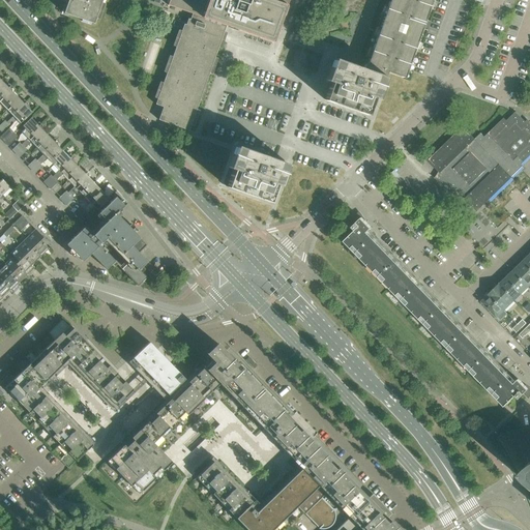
[(63,13),(93,24),(101,0),(65,0),(67,1),(63,13)]
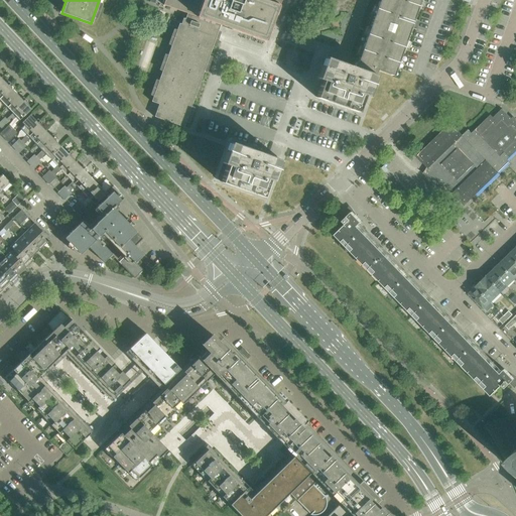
[(164,0),(163,5),(187,13),(220,25),(265,41),(267,36),(279,0),(164,0)]
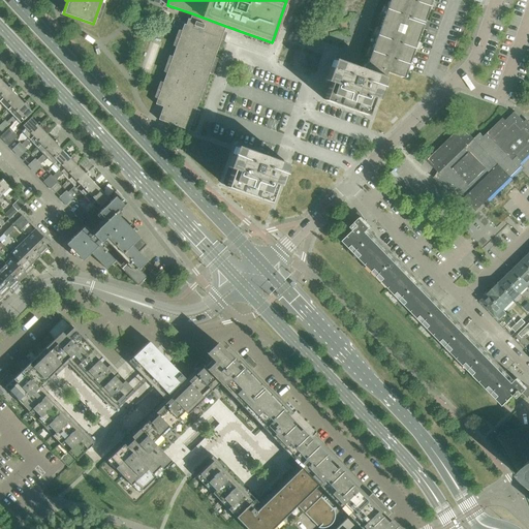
[(331,83),(324,100),(367,116),(374,98),(377,99),(378,99),(382,88),(385,76),(386,72),(404,79),(406,71),(409,62),(413,51),(416,42),(422,29),(425,20),(429,8),(431,0),(389,0),(386,6),(383,16),(379,29),(376,37),(372,49),(369,58),(367,64),(364,63),(364,64),(365,64),(364,66),(363,68),(356,66),(355,69),(353,69),(354,66),(354,65),(334,59),(325,81),(331,83)]
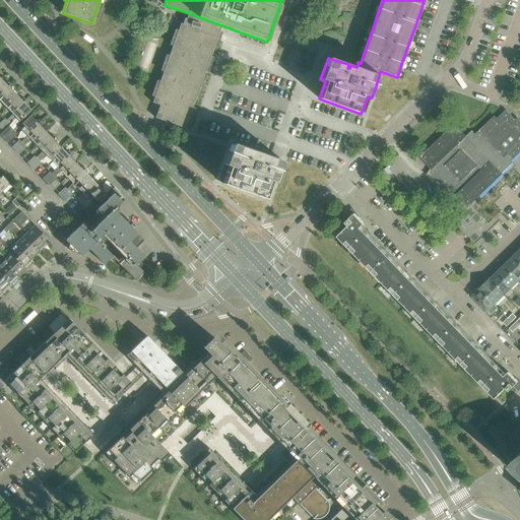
[(155,118),(185,128),(221,25),(189,13),(187,19),(185,18),(182,24),(181,23),(152,103),(159,105),(155,118)]
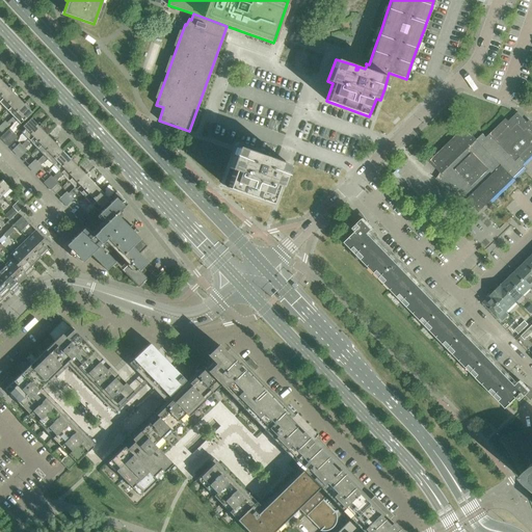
[(0,97),(0,96),(10,86),(8,84),(7,85),(5,85),(1,80),(0,81),(0,105),(1,104),(0,103),(0,101),(2,100),(0,97)]
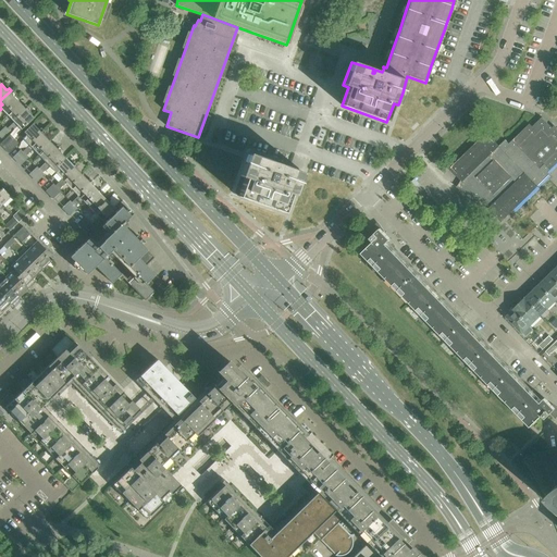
[(8,110),(17,101),(13,96),(13,94),(13,93),(11,90),(0,100),(0,101),(2,104),(0,106),(0,108),(1,109),(8,115),(11,113),(8,110)]
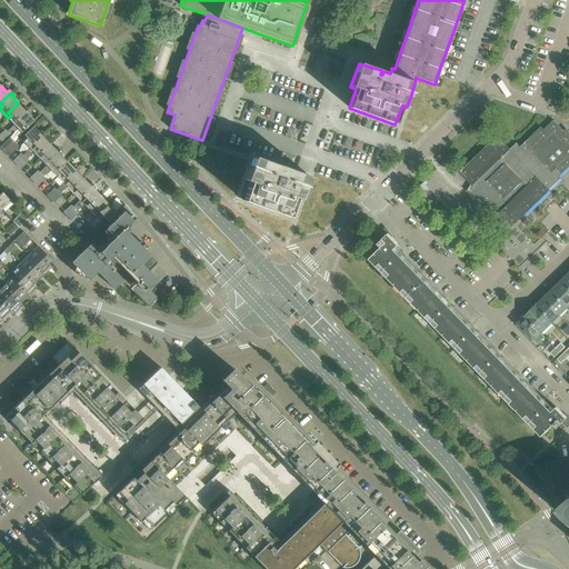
[(17,121),(29,109),(27,107),(26,108),(22,108),(18,103),(8,112),(11,116),(8,118),(13,125),(7,132),(9,133),(12,130),(15,132),(18,129),(16,127),(19,123),(17,121)]
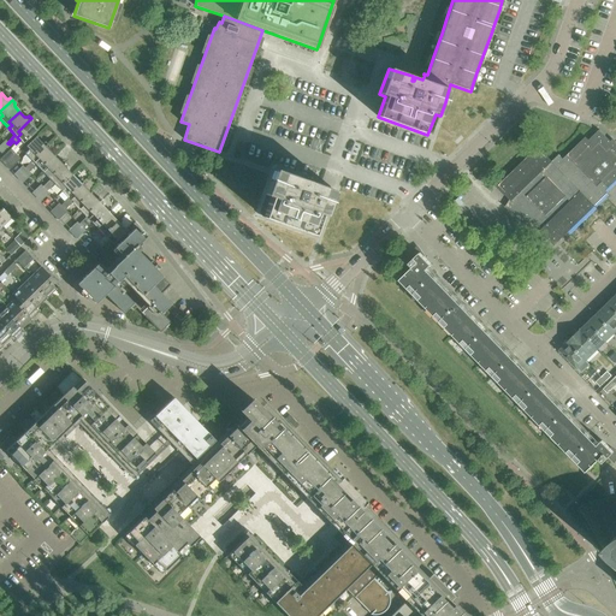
[(23,144),(37,130),(31,125),(31,123),(34,120),(31,118),(18,131),(21,134),(17,137),(19,140),(23,144)]
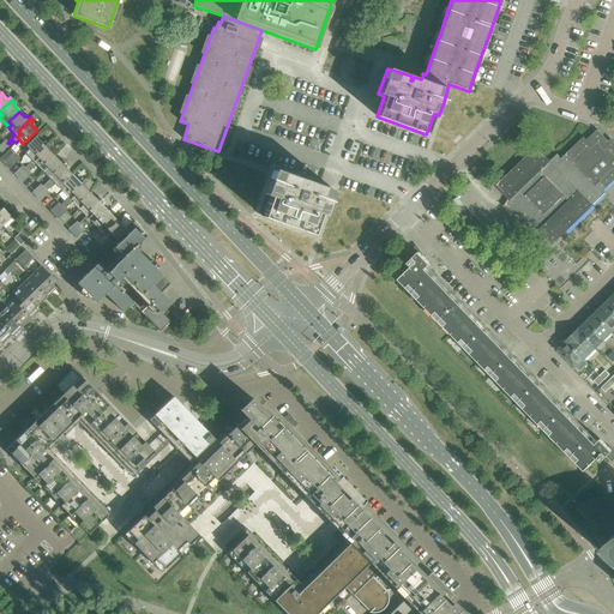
[(607,188),(613,180),(613,144),(613,146),(597,130),(587,140),(584,137),(561,158),(557,155),(551,161),(536,146),(495,186),(509,199),(504,206),(504,205),(503,206),(540,229),(539,230),(539,229),(537,230),(553,245),(594,206),(593,205),(606,192),(603,190),(607,187),(607,188)]
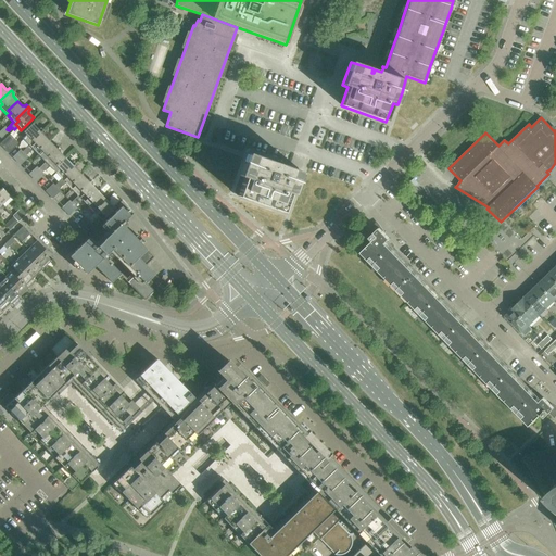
[(32,141),(43,130),(41,128),(40,129),(38,129),(33,124),(24,133),(26,136),(23,139),(29,146),(32,148),(35,144),(32,141)]
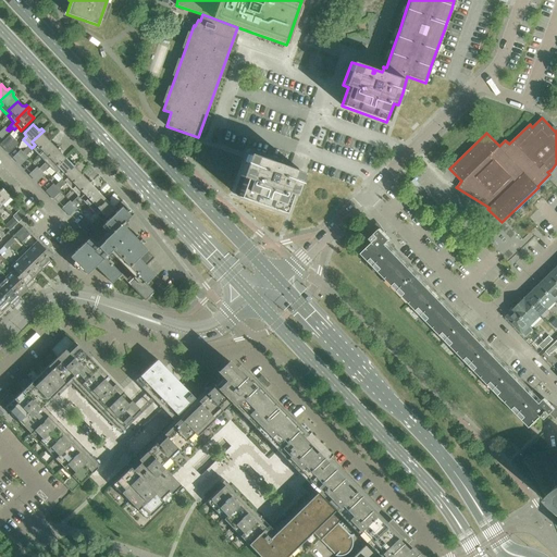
[(35,145),(32,148),(34,150),(40,157),(44,153),(40,150),(49,141),(45,137),(45,134),(46,133),(44,131),(32,141),(35,145)]
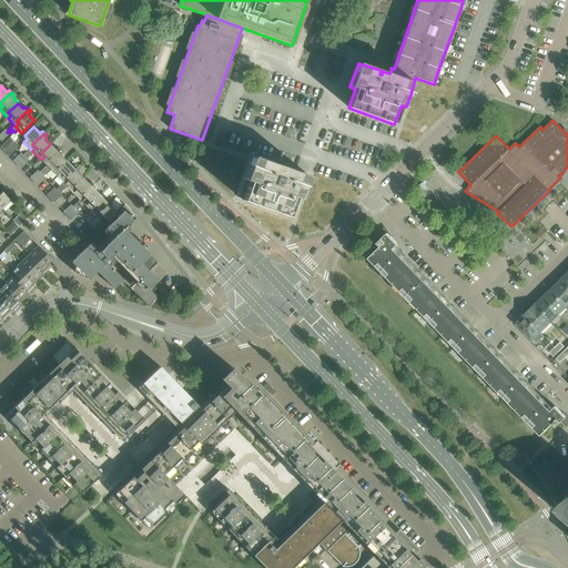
[(0,149),(3,153),(14,143),(10,139),(0,148),(0,149)]
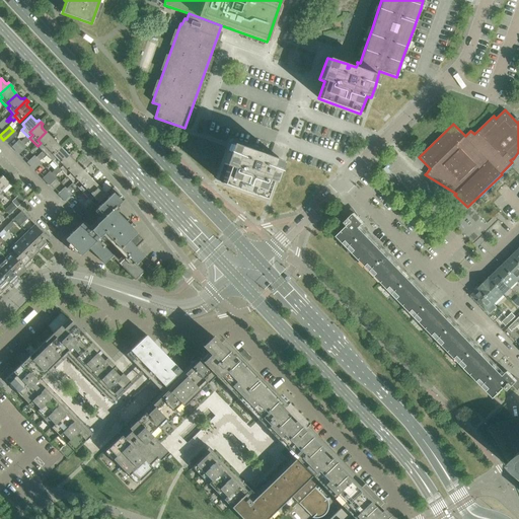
[(7,144),(15,137),(17,135),(13,131),(3,140),(7,144)]
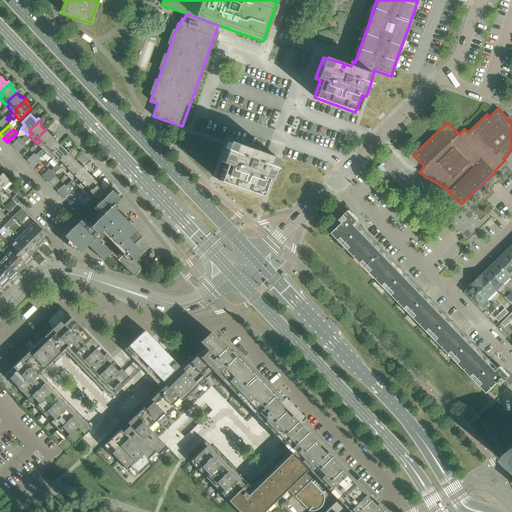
[(44,146),(55,135),(53,133),(52,134),(49,134),(45,130),(37,138),(40,141),(37,144),(43,150),(44,152),(47,149),(44,146)]
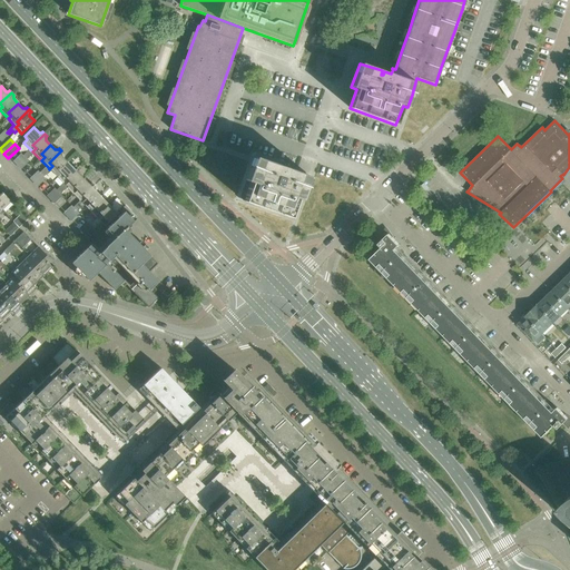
[(52,166),(49,169),(51,170),(58,178),(61,175),(58,172),(67,163),(62,158),(62,154),(64,154),(61,150),(49,163),(52,166)]
